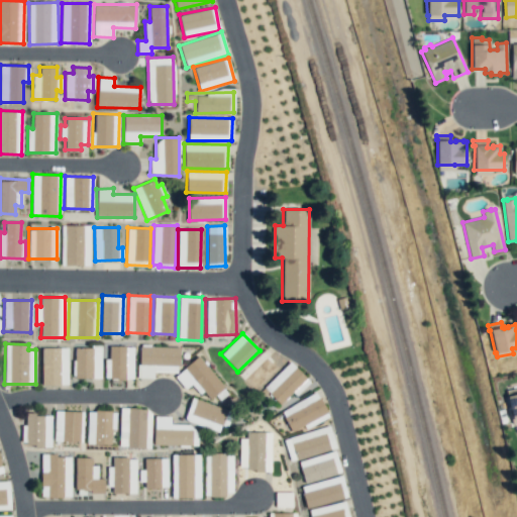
[(104,379),(132,379),(133,346),(109,345),(108,358),(105,358),(104,379)]
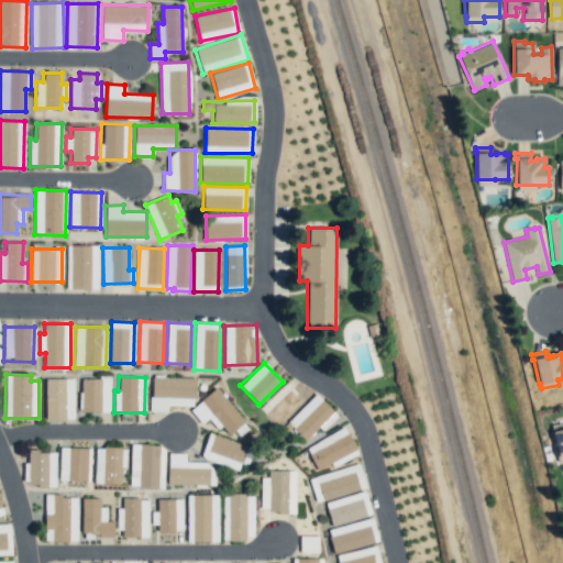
[(110,377),(81,377),(80,411),(110,411),(110,377)]
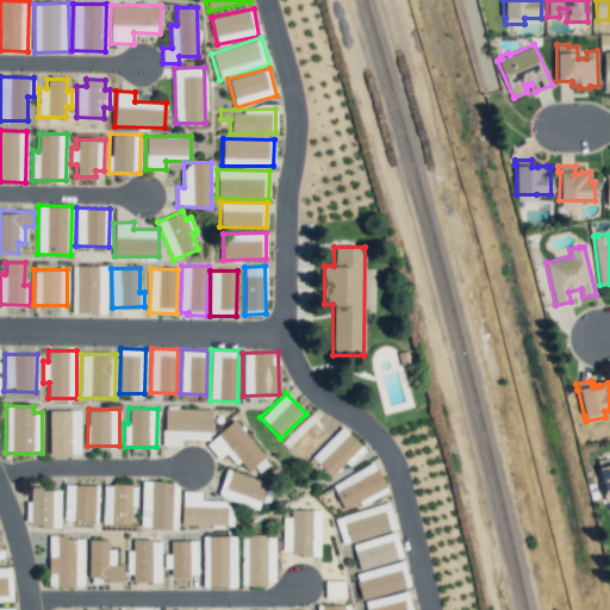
[(181,439),(211,439),(211,409),(163,409),(163,446),(181,446),(181,439)]
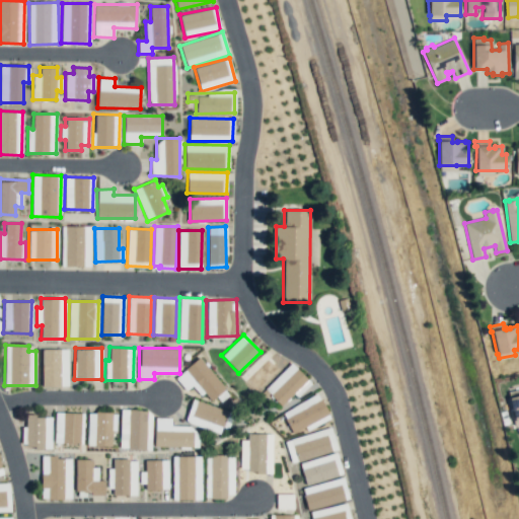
[(67,386),(68,349),(43,349),(42,386),(67,386)]
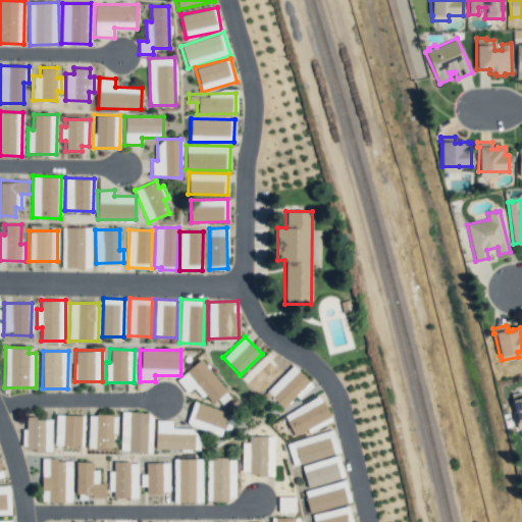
[(213,405),(227,393),(200,360),(176,379),(187,393),(193,387),(201,397),(205,394),(213,405)]
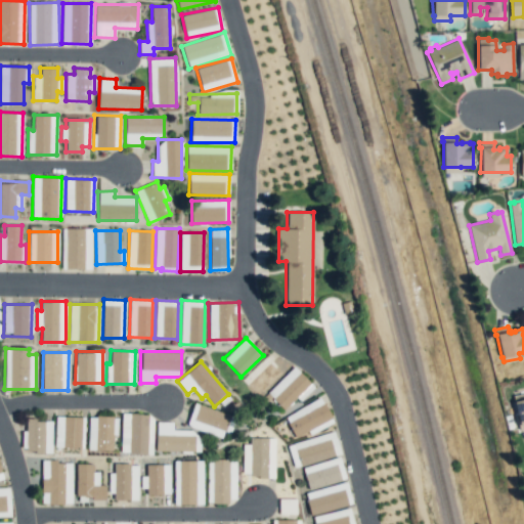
[(267,393),(284,409),(296,397),(300,401),(314,387),(293,366),(267,393)]
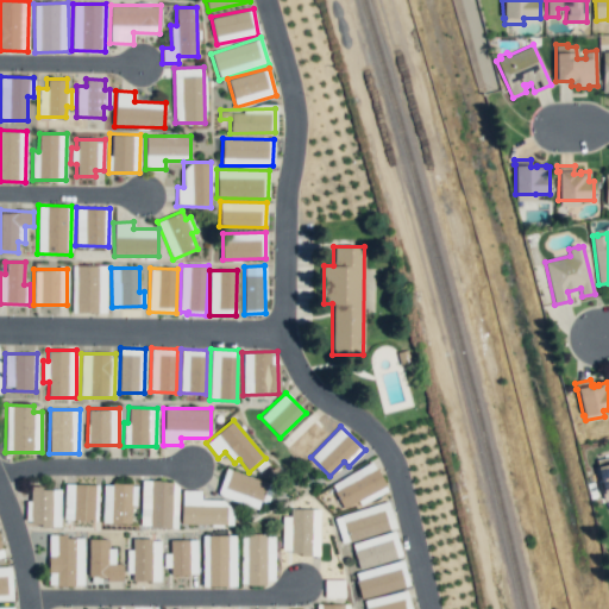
[(608,457),(596,460),(597,466),(595,466),(603,500),(608,497),(608,457)]
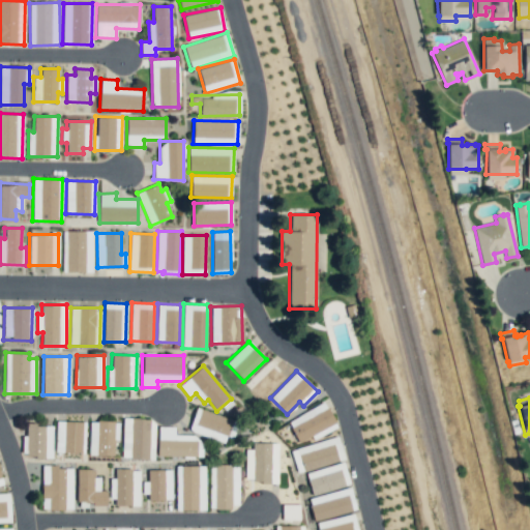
[(288,421),(299,445),(336,427),(325,403),(288,421)]
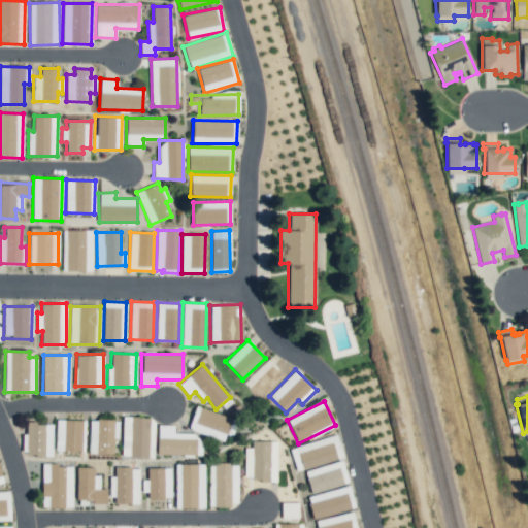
[(225,440),(231,417),(195,406),(188,430),(225,440)]
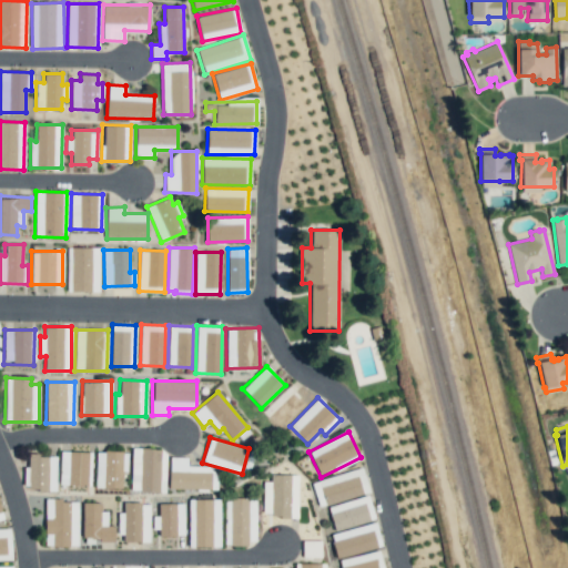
[(165,449),(132,448),(131,492),(165,492),(165,449)]
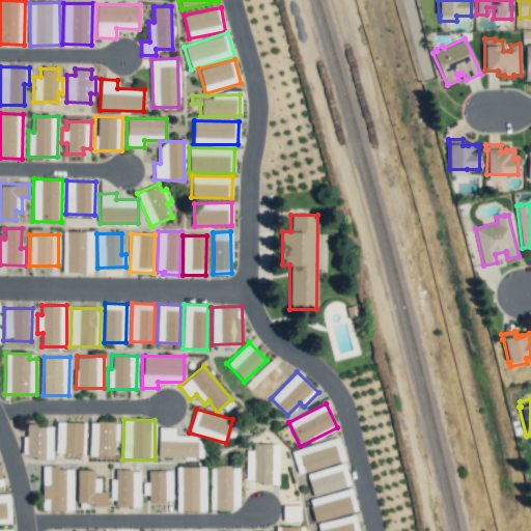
[(83,454),(84,422),(56,422),(55,453),(83,454)]
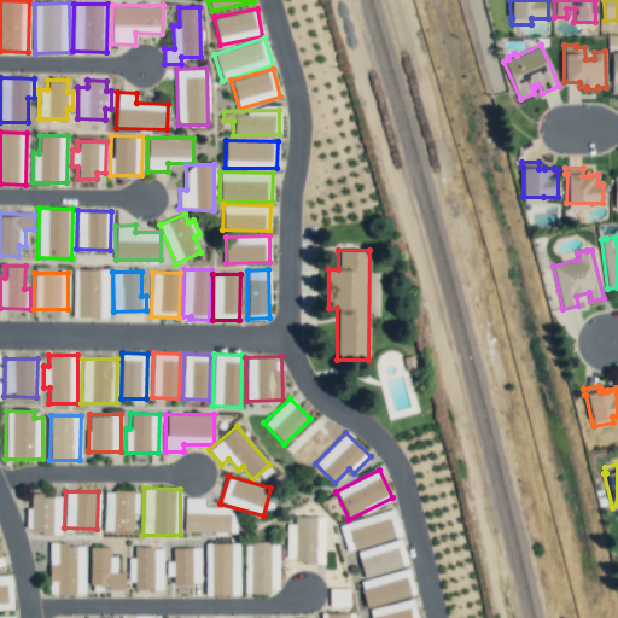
[(104,530),(132,531),(133,513),(138,513),(139,491),(105,491),(104,530)]
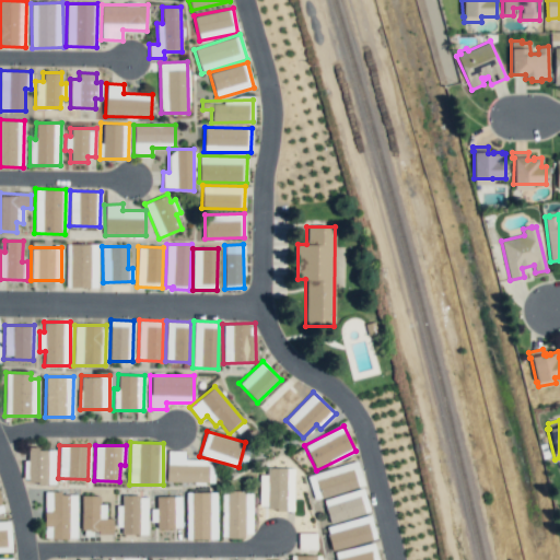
[(56,448),(25,448),(25,482),(55,482),(56,448)]
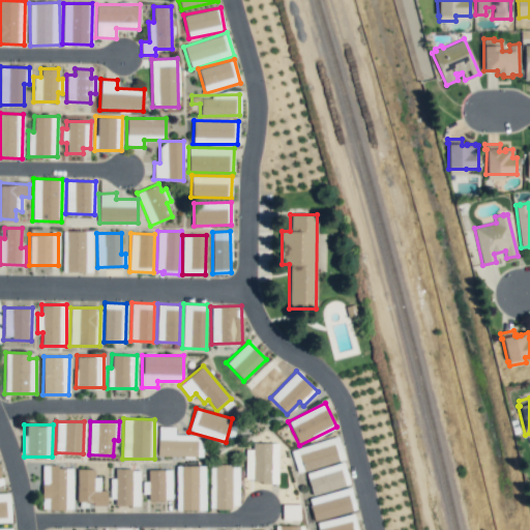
[(175,436),(175,427),(158,425),(157,455),(202,457),(203,437),(175,436)]
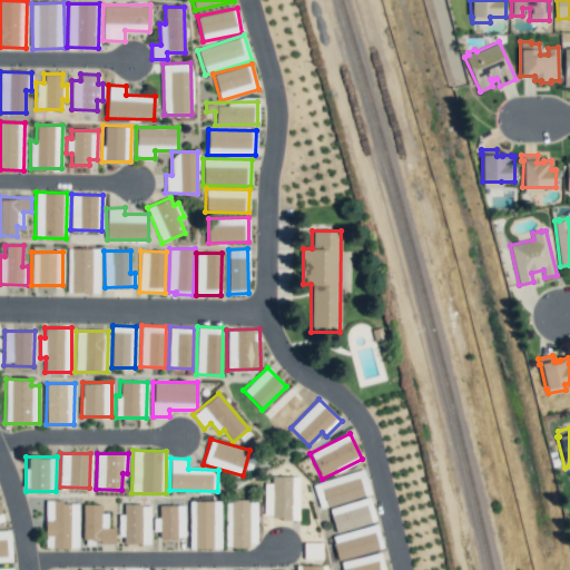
[(318,507),(370,495),(364,470),(313,482),(318,507)]
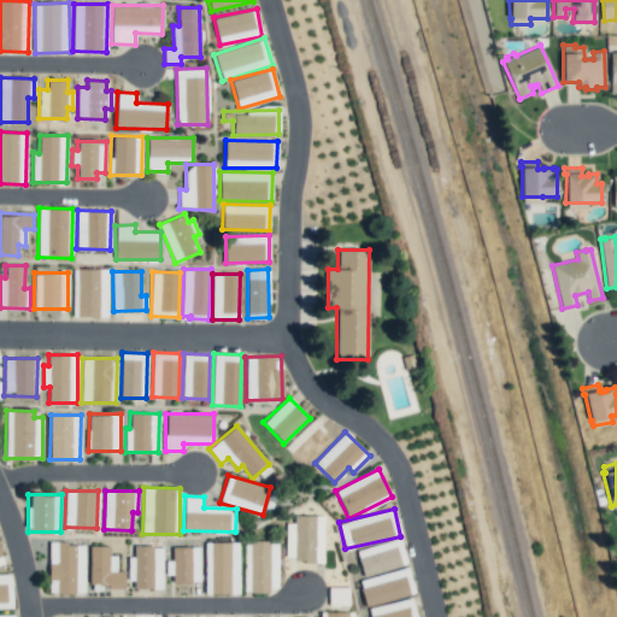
[(287,523),(286,560),(323,560),(323,515),(294,515),(294,523),(287,523)]
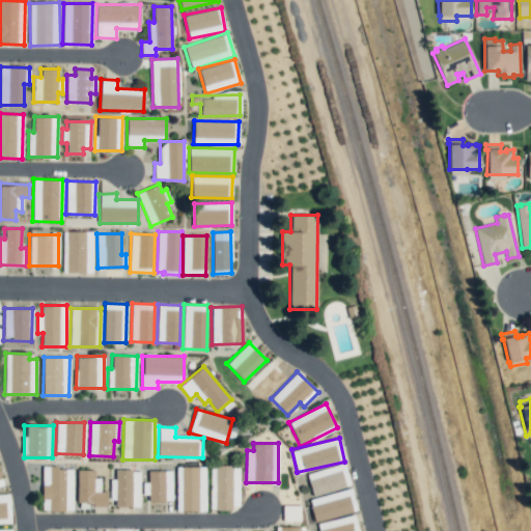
[(351,484),(343,463),(306,474),(312,496),(351,484)]
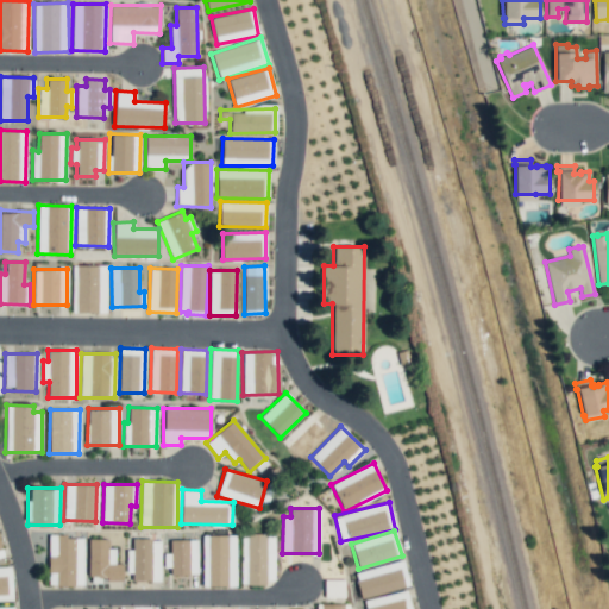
[(275,583),(274,534),(240,534),(242,583),(275,583)]
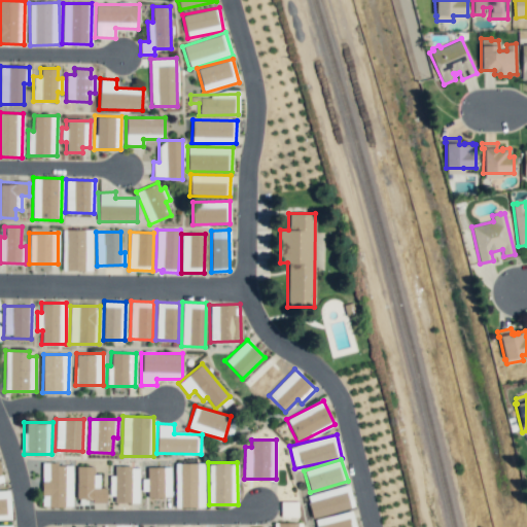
[(72,464),(42,463),(41,506),(72,506),(72,464)]
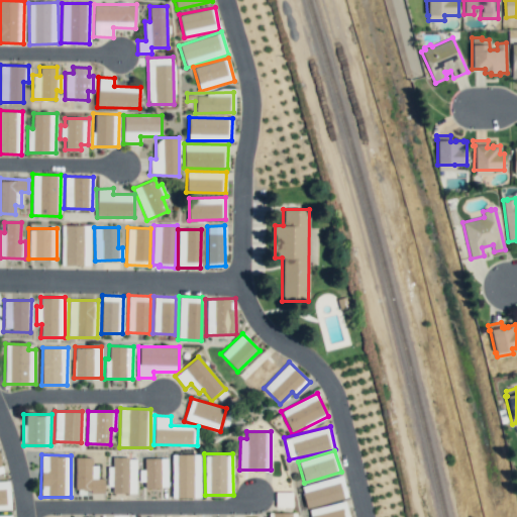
[(200,497),(200,454),(172,454),(172,497),(200,497)]
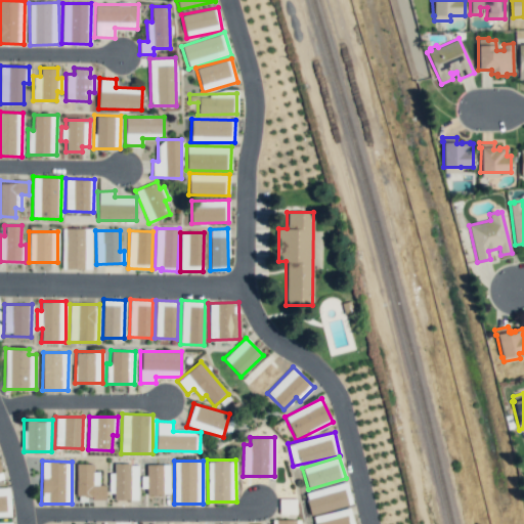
[(76,497),(105,498),(105,485),(98,484),(99,472),(92,471),(93,464),(77,464),(76,497)]
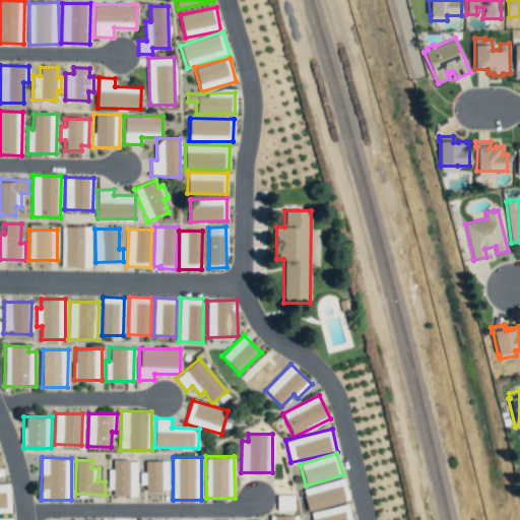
[(136,496),(136,460),(113,460),(113,468),(110,468),(109,496),(136,496)]
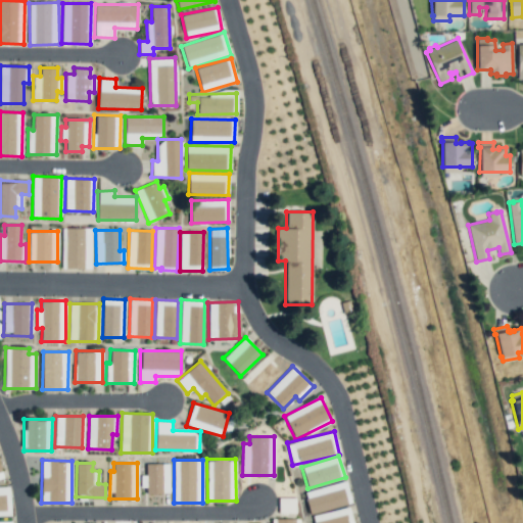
[(308,512),(350,505),(346,482),(304,490),(308,512)]
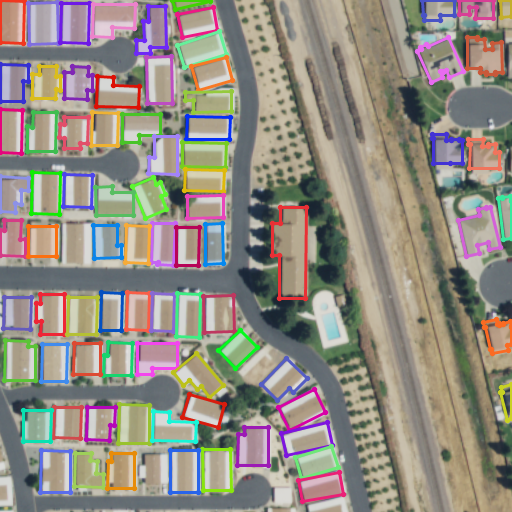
[(0,504),(10,504),(9,476),(0,476),(0,504)]
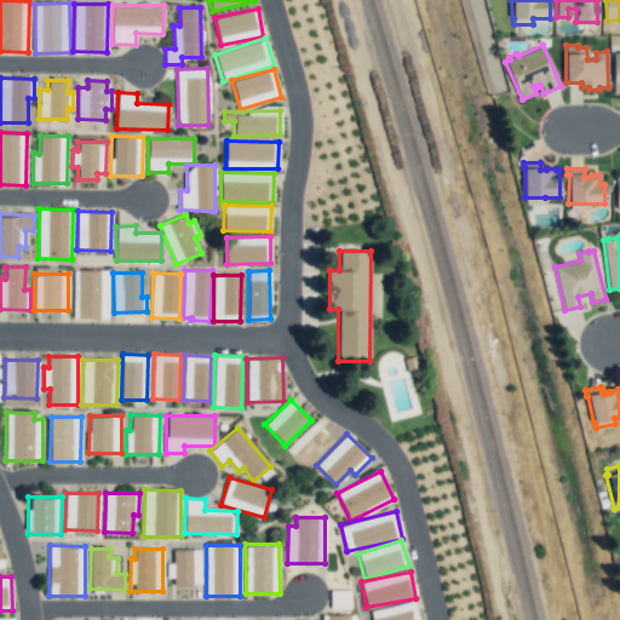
[(350,590),(331,590),(329,607),(350,608),(350,590)]
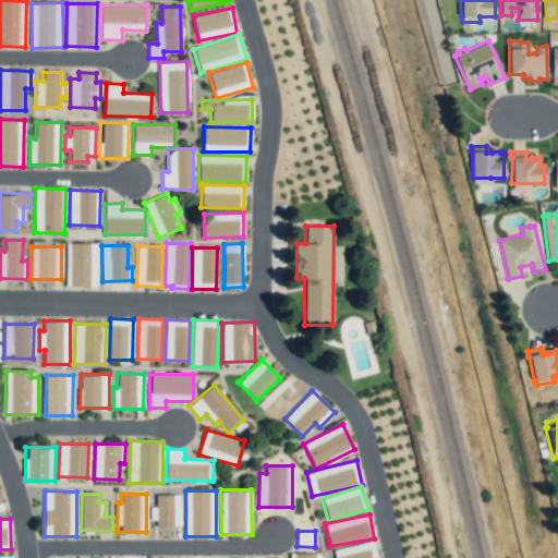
[(376,557),(372,541),(332,550),(334,557),(376,557)]
